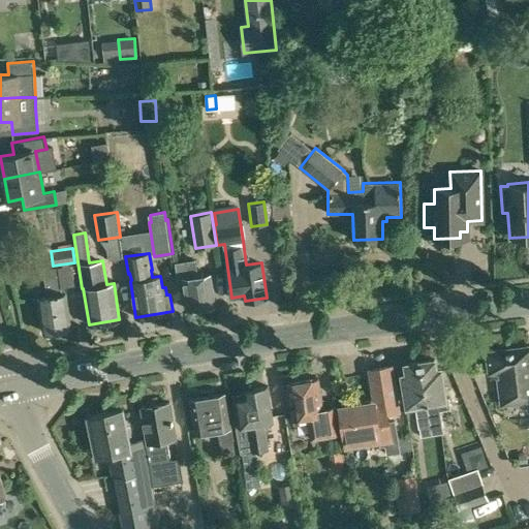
[(198,276),(195,259),(175,262),(178,281),(184,280),(188,309),(215,305),(210,275),(198,276)]
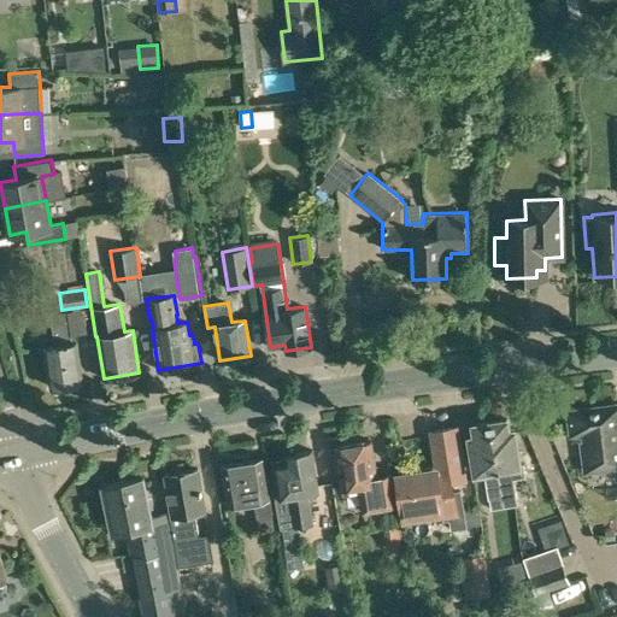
[(45,347),(51,387),(83,382),(76,342),(71,344),(70,335),(66,311),(50,313),(56,346),(45,347)]
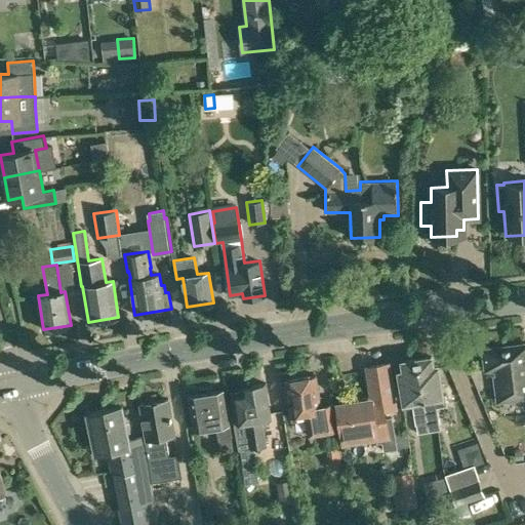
[(524,397),(524,344),(483,350),(486,370),(489,370),(490,375),(494,375),(497,401),(524,397)]
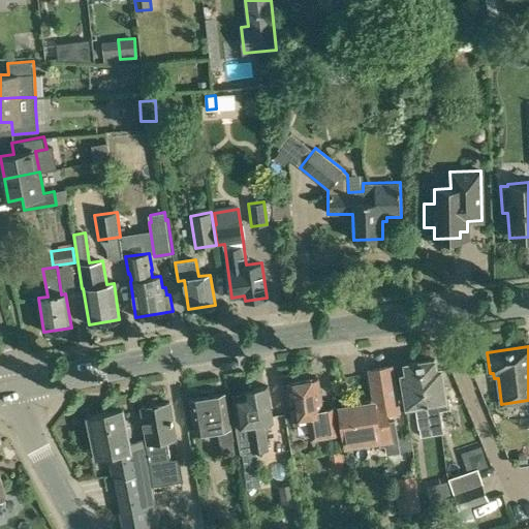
[(418,362),(431,435),(442,434),(439,410),(449,408),(448,396),(444,397),(440,369),(436,370),(434,360),(418,362)]
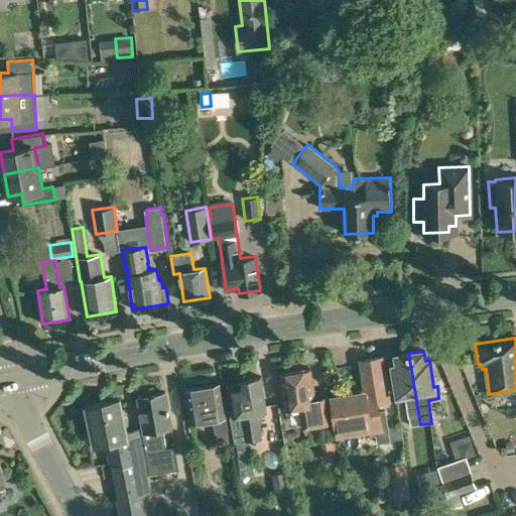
[(411,426),(420,424),(408,353),(395,355),(397,365),(392,366),(397,395),(404,394),(408,417),(409,417),(411,426)]
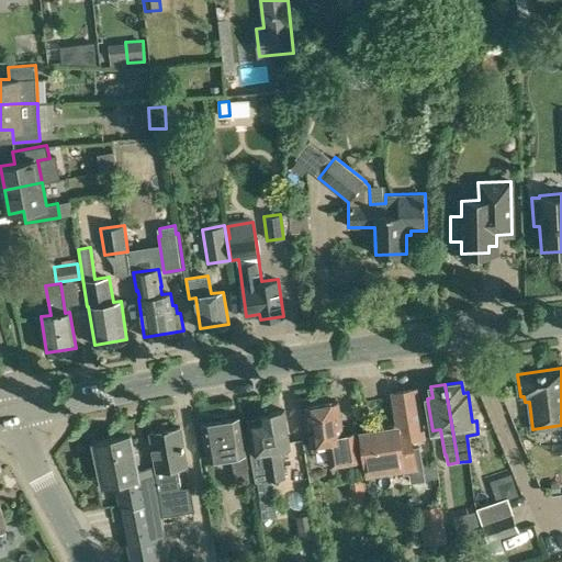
[(406,440),(411,439),(424,437),(415,389),(392,393),(396,417),(402,417),(405,434),(406,440)]
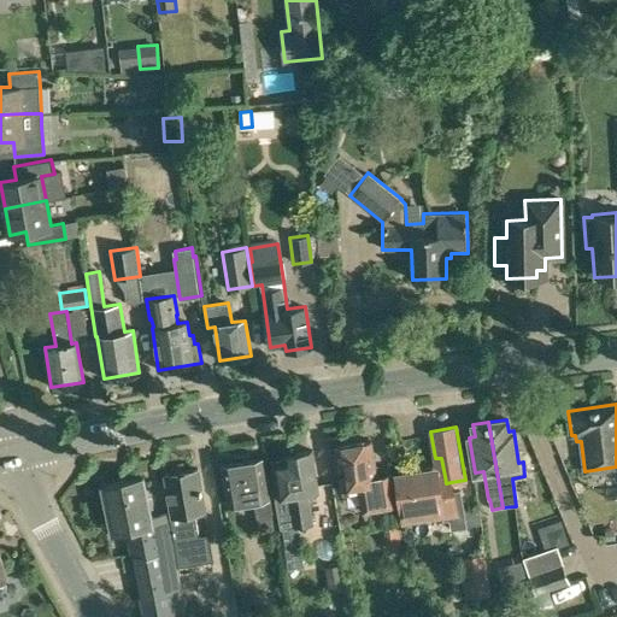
[(375,475),(369,441),(334,447),(341,488),(342,495),(359,492),(363,513),(395,509),(389,472),(375,475)]
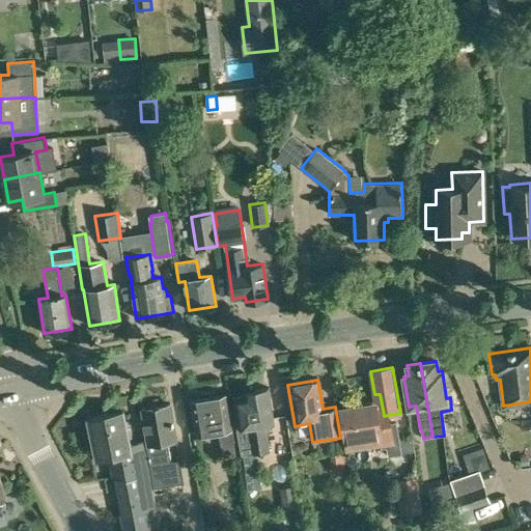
[(270,451),(266,422),(273,421),(268,388),(243,392),(244,395),(234,397),(240,427),(248,425),(252,453),(270,451)]
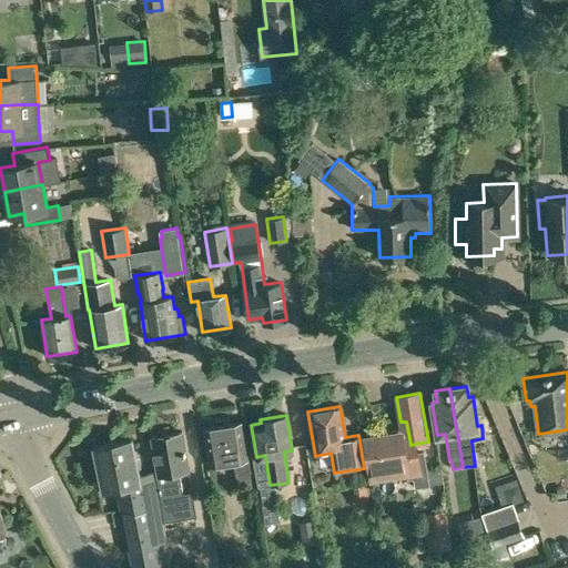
[(246,459),(240,423),(204,428),(211,465),(234,462),(239,486),(252,484),(247,459),(246,459)]
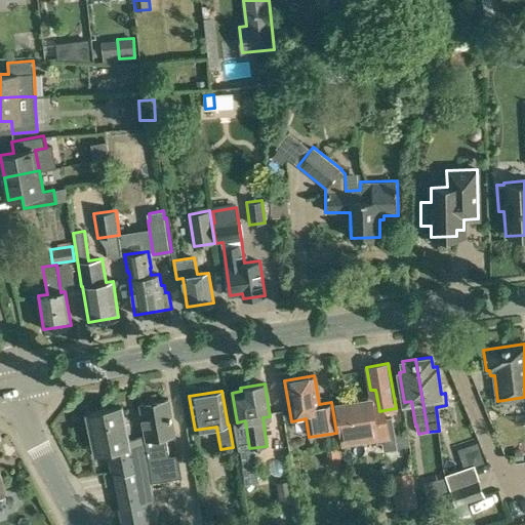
[(379,411),(378,405),(372,406),(371,399),(367,400),(367,397),(352,399),(353,402),(336,405),(342,443),(376,438),(376,443),(382,442),(384,451),(397,449),(397,448),(410,446),(407,428),(394,430),(392,417),(386,418),(384,410),(379,411)]
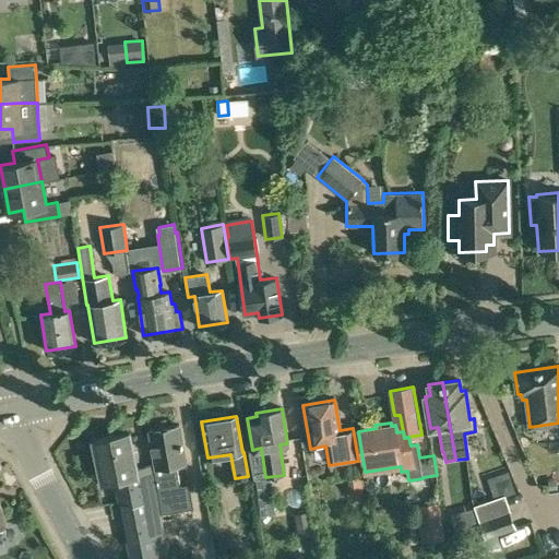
[(179,486),(175,465),(186,463),(179,426),(147,431),(154,464),(158,490),(179,486)]
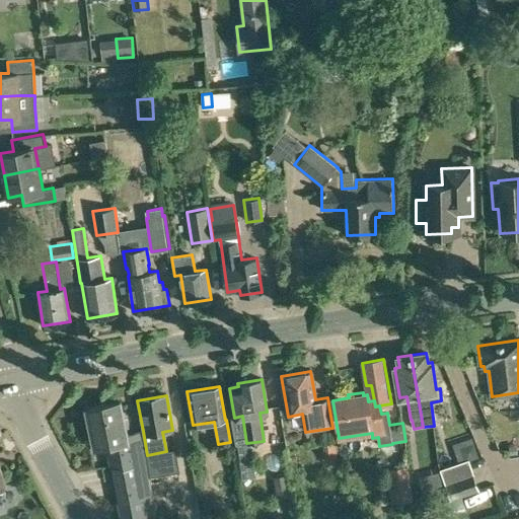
[(147,455),(143,431),(126,434),(120,402),(86,409),(93,447),(107,444),(120,518),(123,518),(129,518),(147,515),(155,513),(155,512),(153,500),(147,464),(145,455),(147,455)]
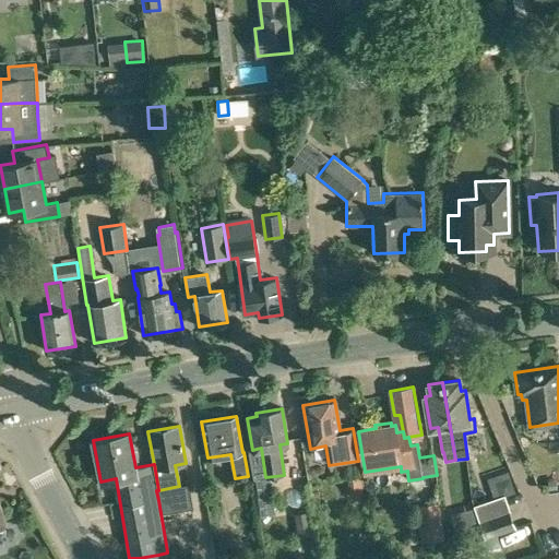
[(351,500),(363,499),(359,477),(347,478),(351,500)]
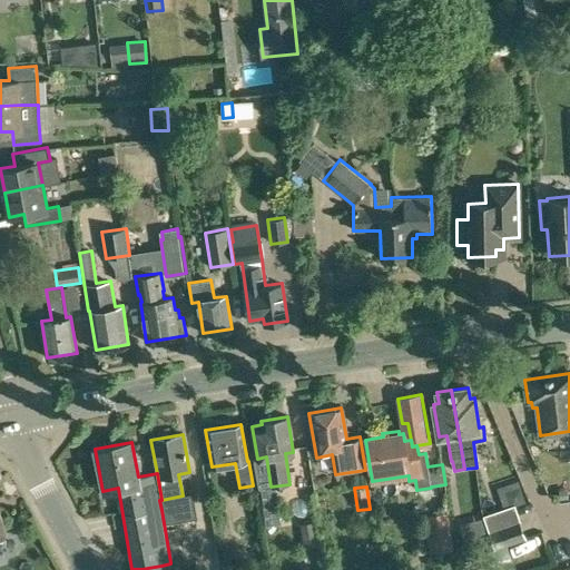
[(494,549),(527,539),(520,520),(514,504),(483,514),(489,531),(494,549)]
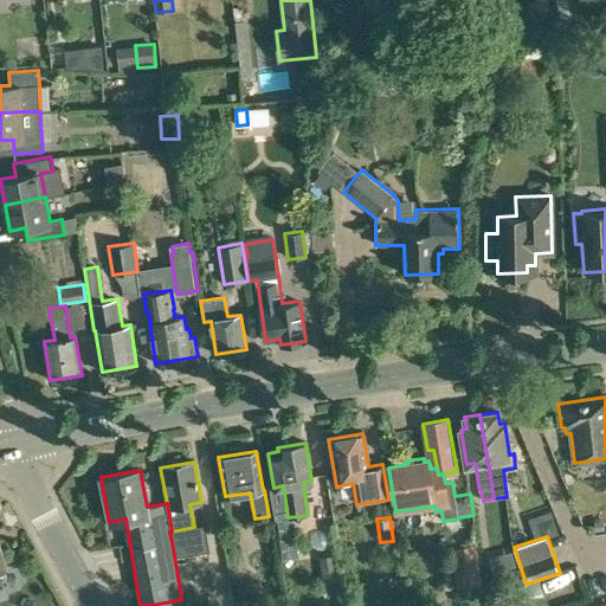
[(483,582),(482,579),(476,546),(476,545),(452,548),(459,587),(483,582)]
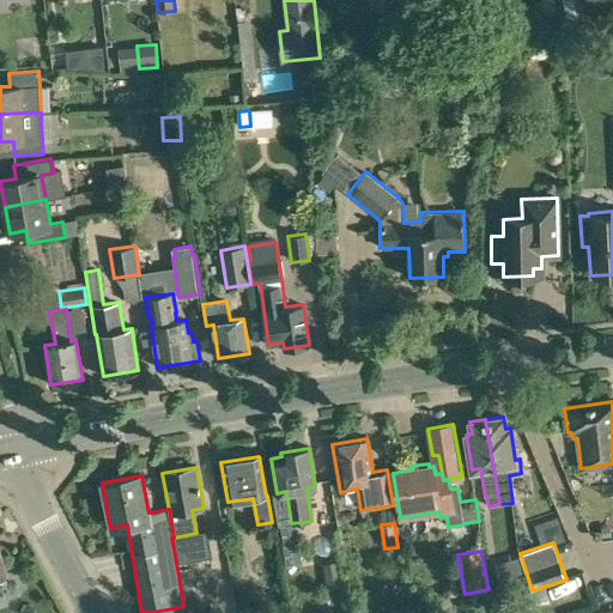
[(180,586),(181,590),(205,587),(200,557),(176,562),(180,586)]
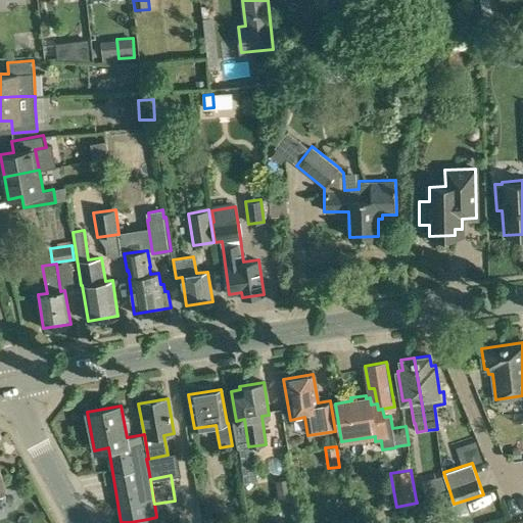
[(293,498),(289,477),(275,480),(279,502),(293,498)]
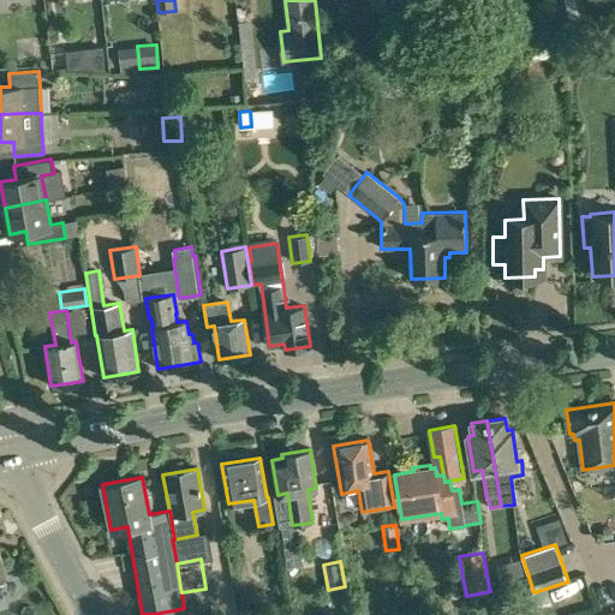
[(527,591),(525,577),(501,581),(505,596),(527,591)]
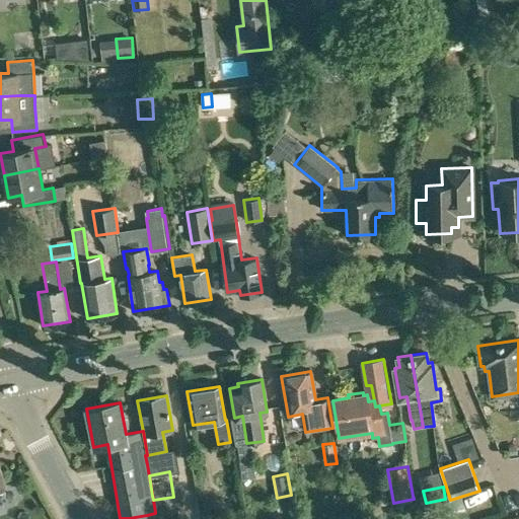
[(439,518),(436,509),(419,514),(420,518),(439,518)]
